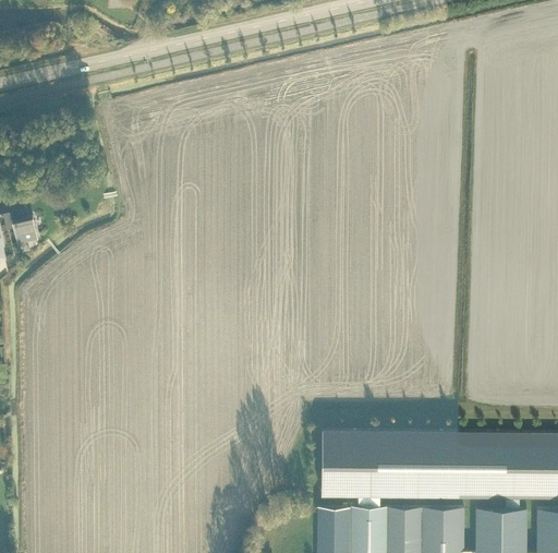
[(16,245),(37,241),(33,220),(26,221),(23,203),(5,207),(3,200),(0,201),(0,216),(2,216),(7,233),(13,232),(16,245)]
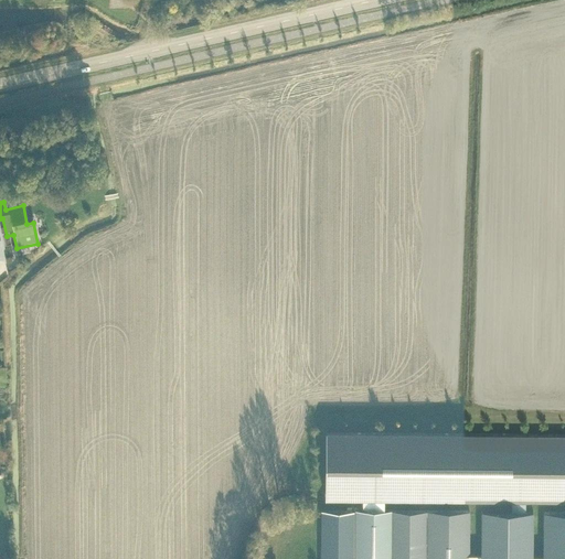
[(564,438),(326,437),(326,503),(511,504),(524,504),(564,504),(564,438)]
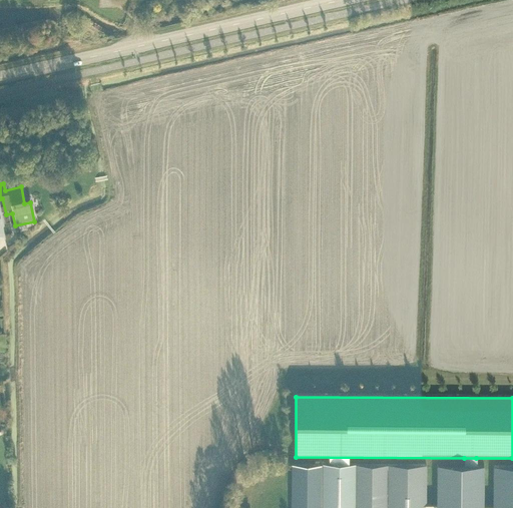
[(464,458),(464,469),(476,469),(476,458),(464,458)]
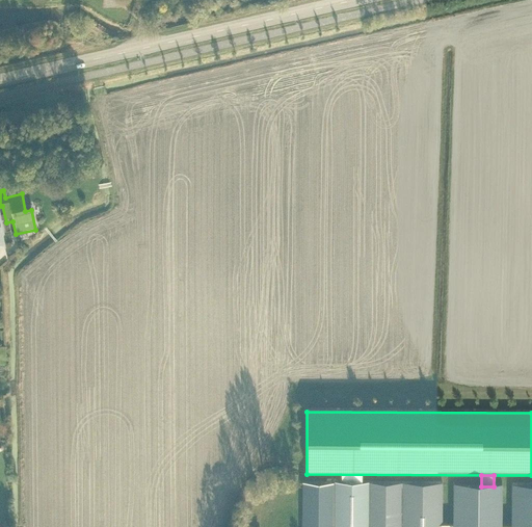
[(500,526),(500,488),(494,486),(481,486),(453,486),(452,526),(441,526),(442,486),(369,486),(368,486),(368,485),(334,485),(334,486),(302,486),(301,526),(500,526)]
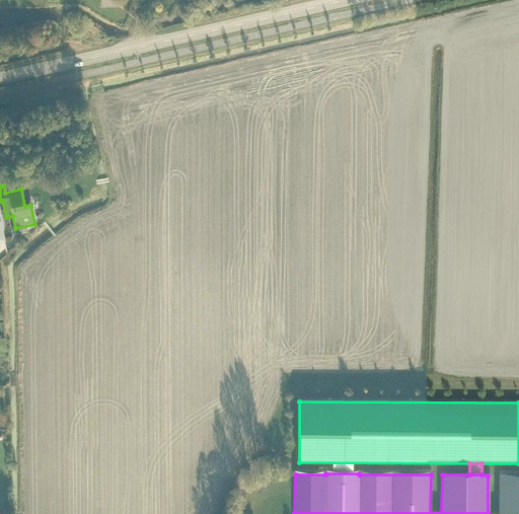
[(518,513),(518,474),(499,474),(498,513),(518,513)]
